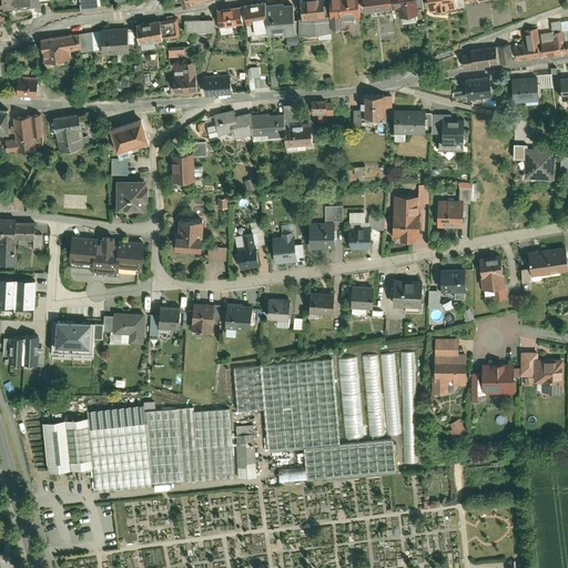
[(222,0),(215,1),(219,17),(241,13),(240,7),(237,0),(222,0)]
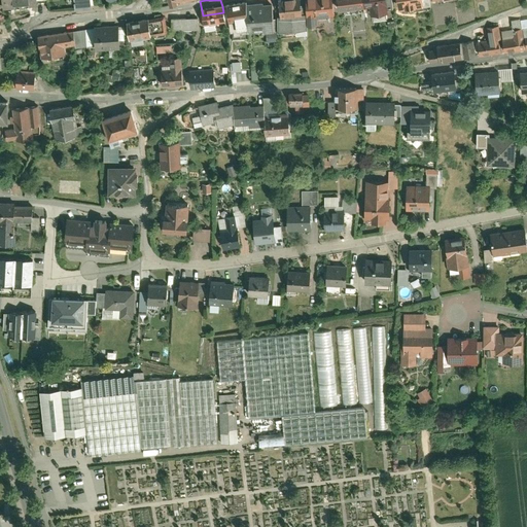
[(225,0),(226,5),(230,23),(238,22),(236,10),(245,8),(245,3),(244,0),(225,0)]
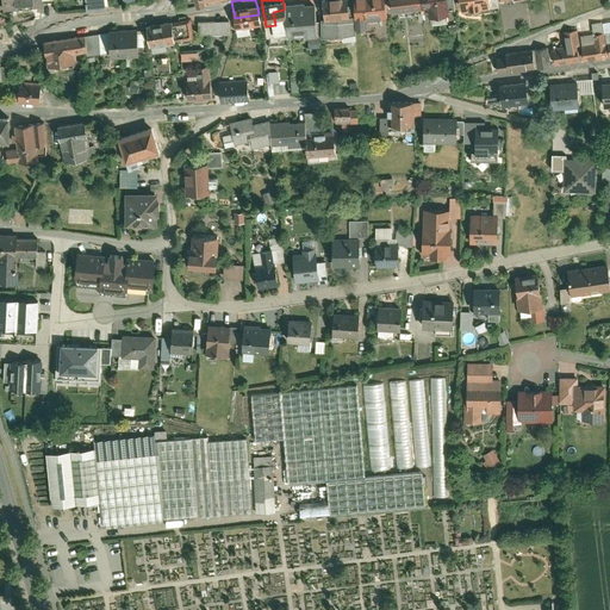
[(313,12),(312,0),(282,0),(284,4),(284,10),(284,16),(304,14),(304,26),(315,26),(313,12)]
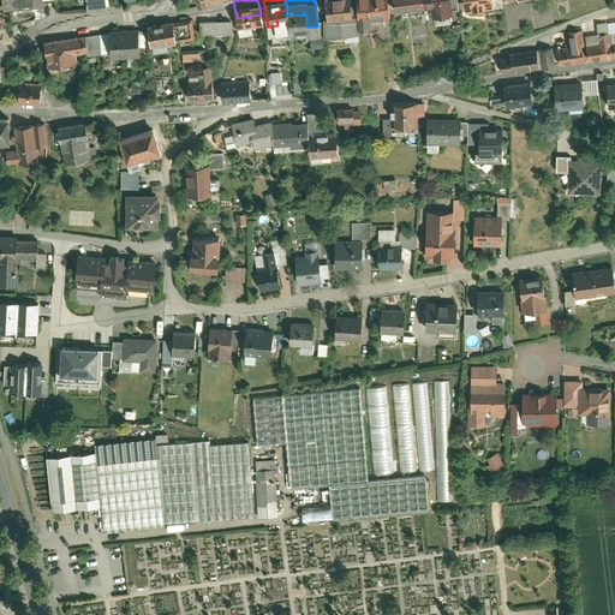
[(354,0),(356,7),(357,18),(369,17),(369,9),(388,7),(387,0),(354,0)]
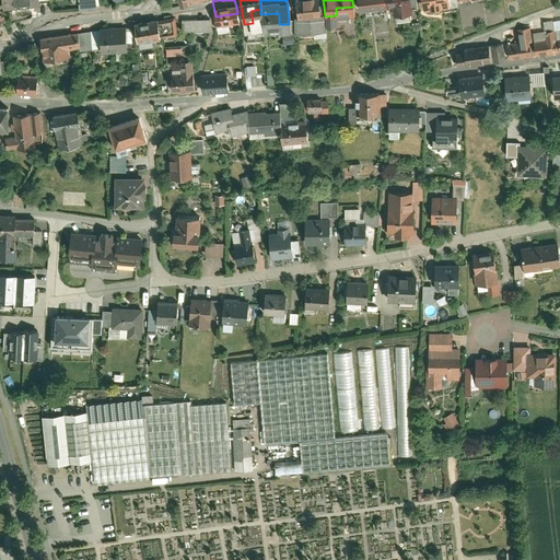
[(318,7),(296,9),(296,10),(293,11),(294,23),(325,21),(325,16),(324,7),(318,7)]
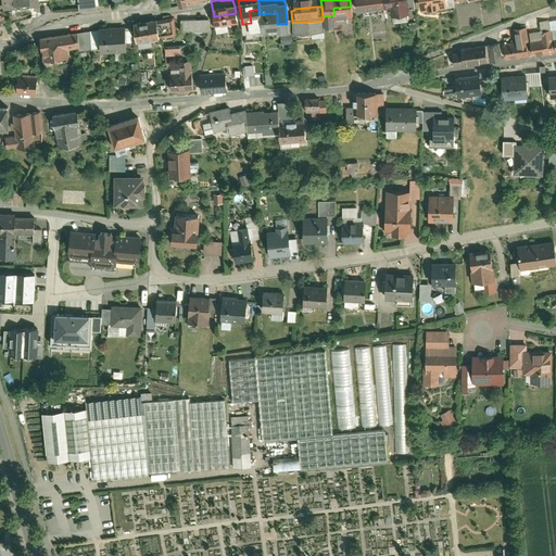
[(172,8),(133,14),(135,34),(158,30),(158,28),(174,26),(172,8)]
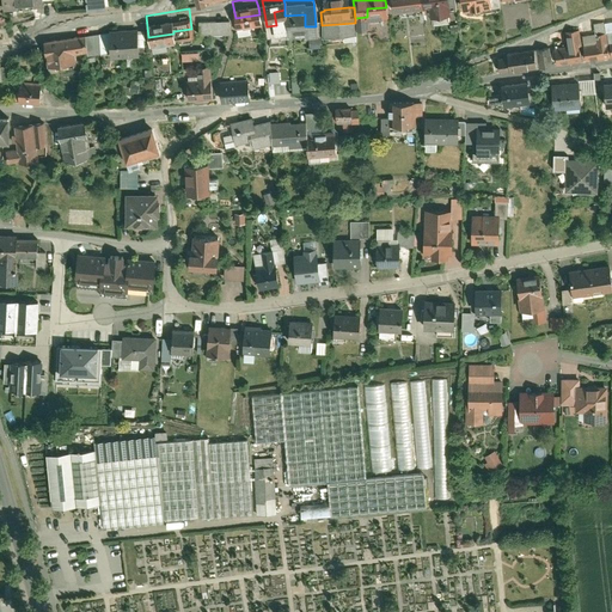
[(456,10),(444,12),(445,22),(457,19),(456,10)]
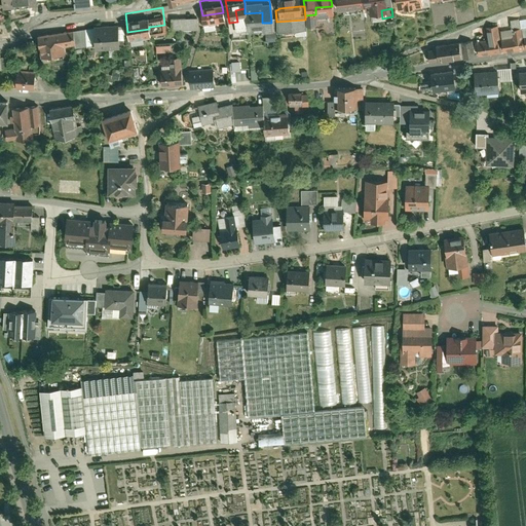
[(195,9),(170,10),(171,23),(196,22),(195,9)]
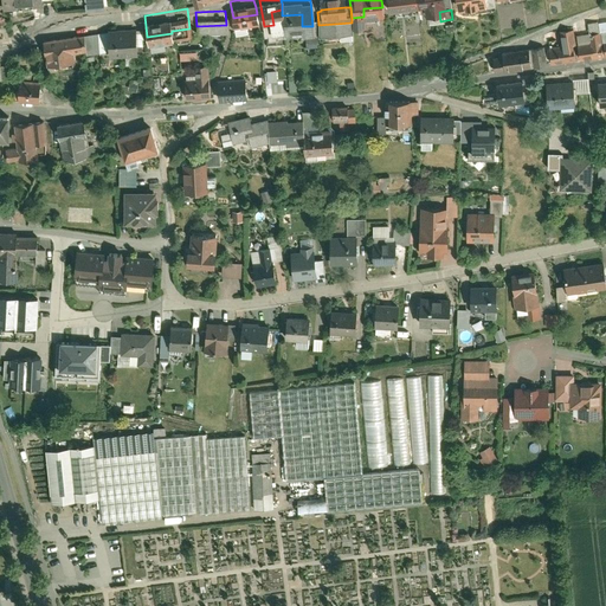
[(598,25),(600,34),(601,34),(605,33),(605,12),(595,14),(597,25),(598,25)]
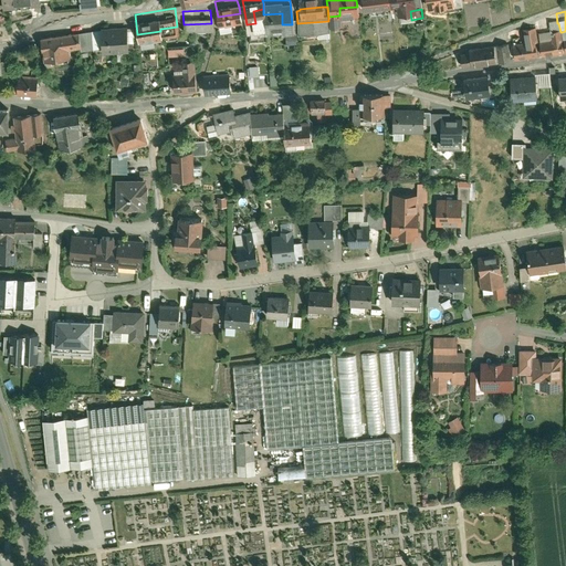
[(126,20),(126,18),(100,20),(100,22),(102,41),(102,45),(128,43),(127,37),(126,20)]
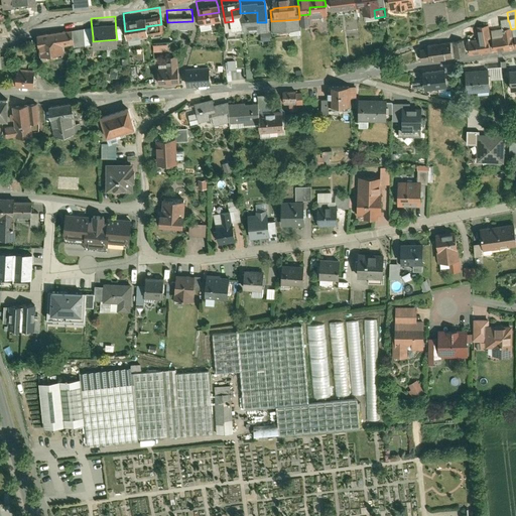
[(467,34),(469,49),(489,46),(487,32),(489,32),(487,18),(475,20),(477,32),(467,34)]
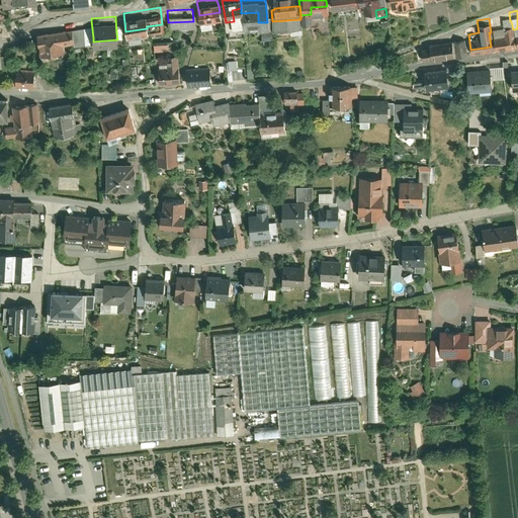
[(80,22),(83,39),(93,37),(91,20),(80,22)]
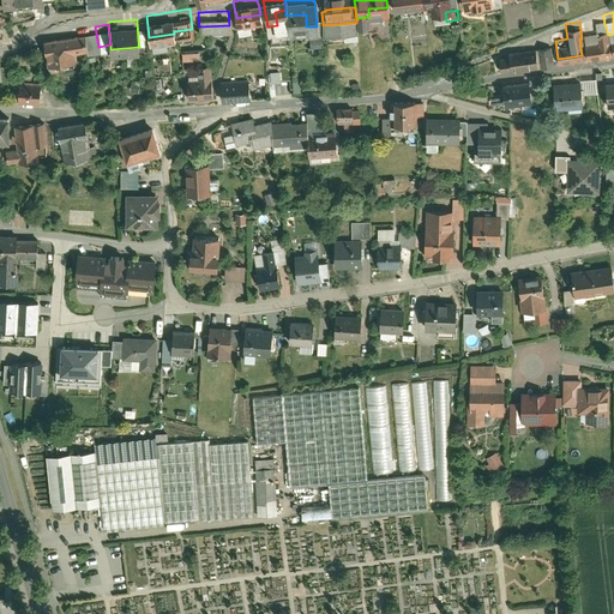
[(583,38),(585,53),(609,49),(608,35),(606,25),(605,25),(595,26),(597,36),(583,38)]
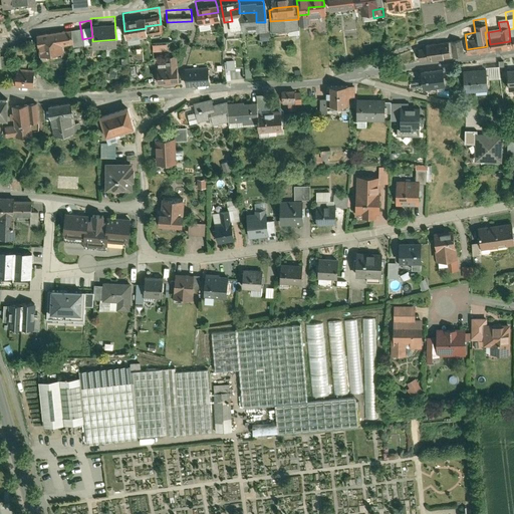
[(70,22),(36,28),(39,50),(62,46),(60,37),(72,36),(70,23),(70,22)]
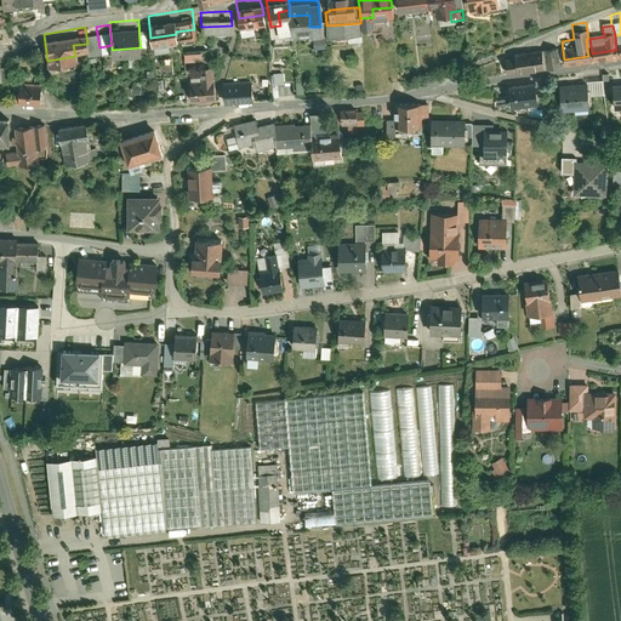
[(96,27),(85,28),(87,44),(89,49),(100,47),(96,27)]
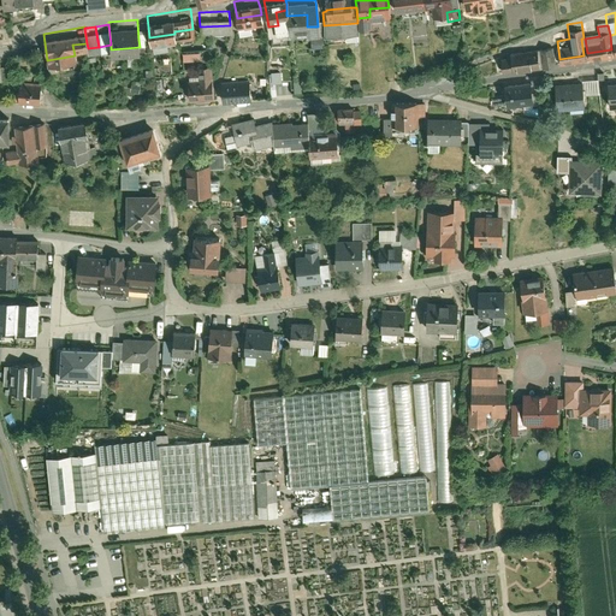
[(321,28),(309,29),(311,40),(323,39),(321,28)]
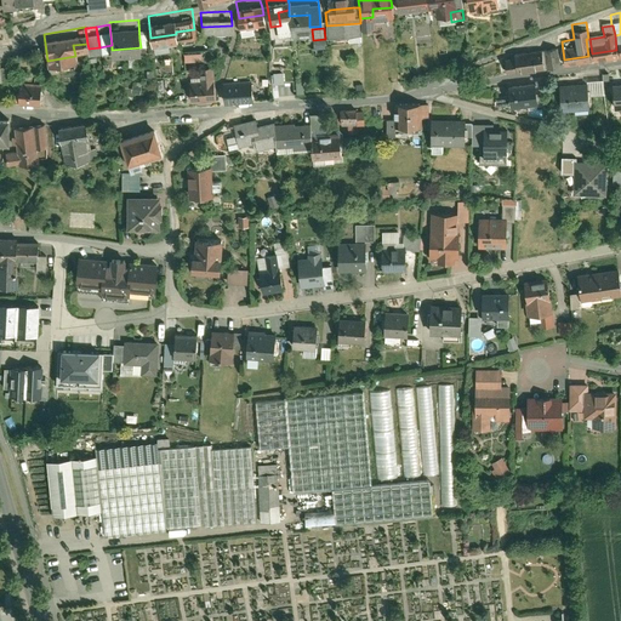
[(189,53),(206,53),(205,41),(189,41),(189,53)]
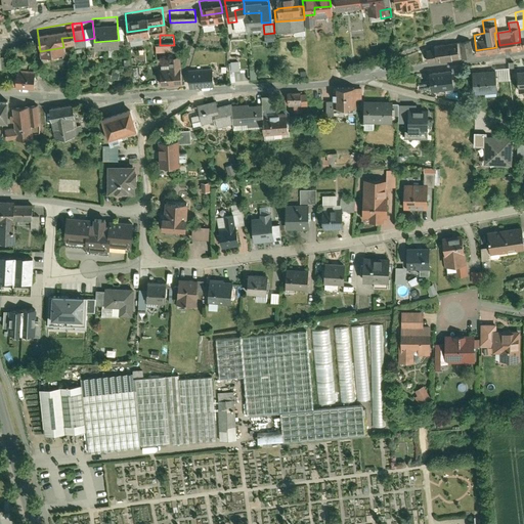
[(471,49),(470,35),(434,39),(434,41),(425,42),(426,55),(455,51),(471,49)]
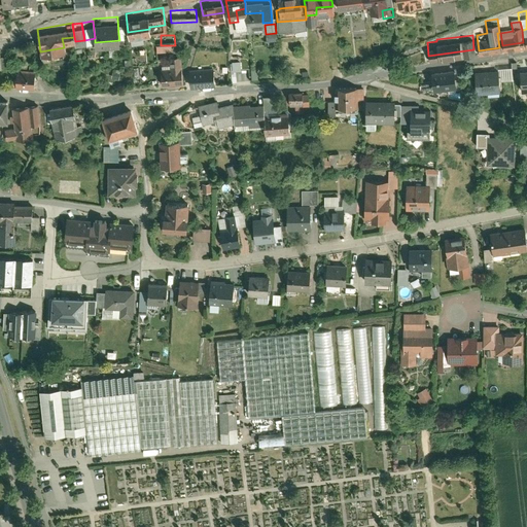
[(182,77),(180,53),(168,54),(169,63),(159,64),(161,80),(182,77)]
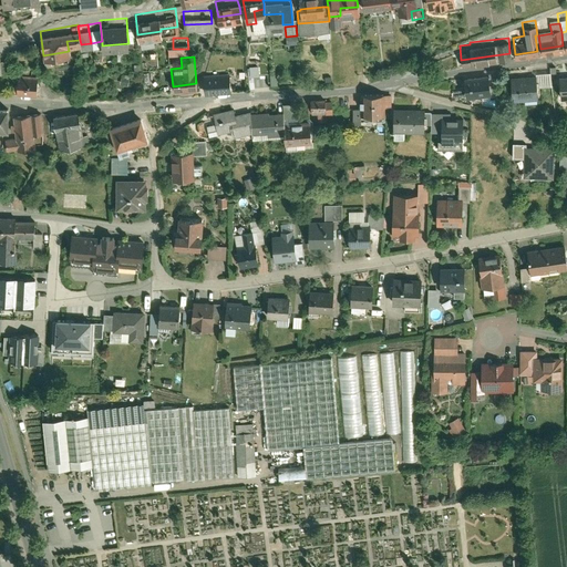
[(260,69),(260,59),(251,59),(251,69),(260,69)]
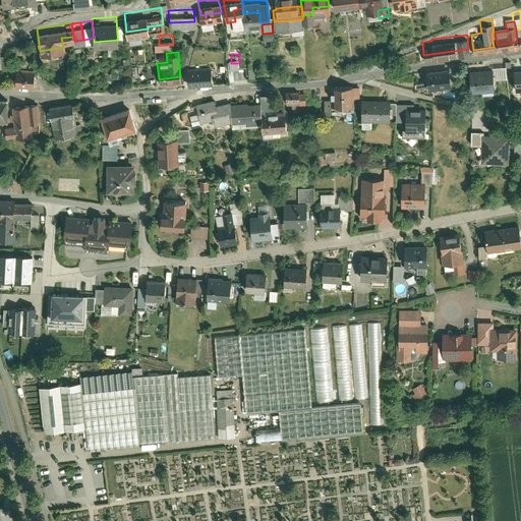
[(491,62),(493,73),(505,72),(505,60),(491,61),(491,62)]
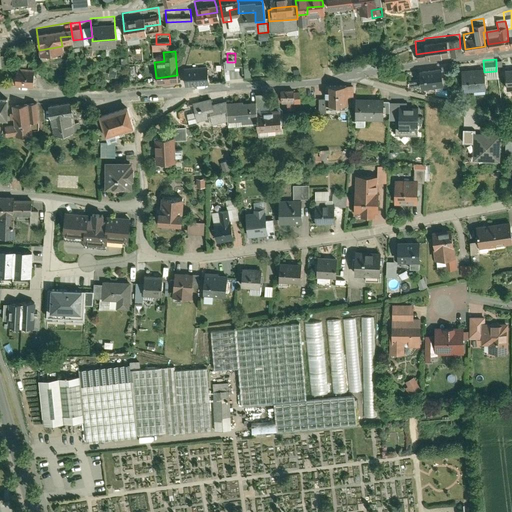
[(138,70),(135,60),(128,62),(130,71),(138,70)]
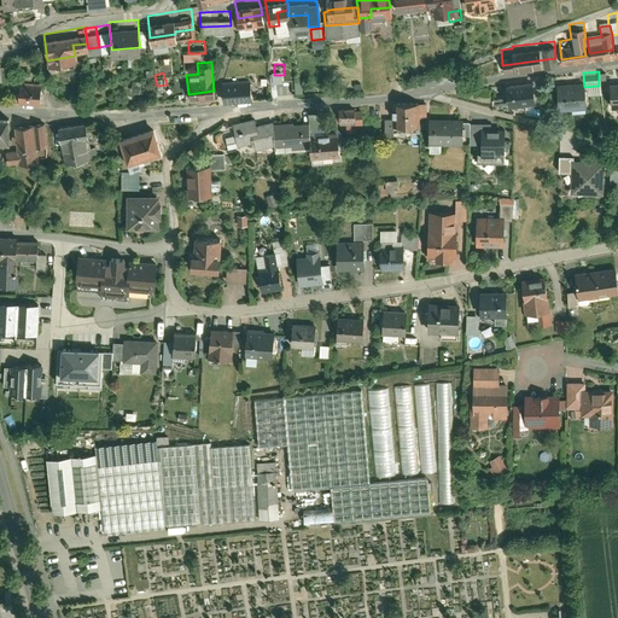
[(223,95),(250,93),(249,74),(222,76),(223,95)]
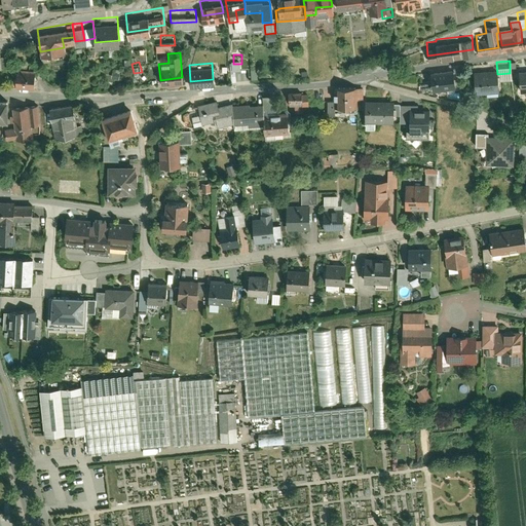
[(496,63),(473,64),(475,87),(498,85),(497,74),(496,63)]
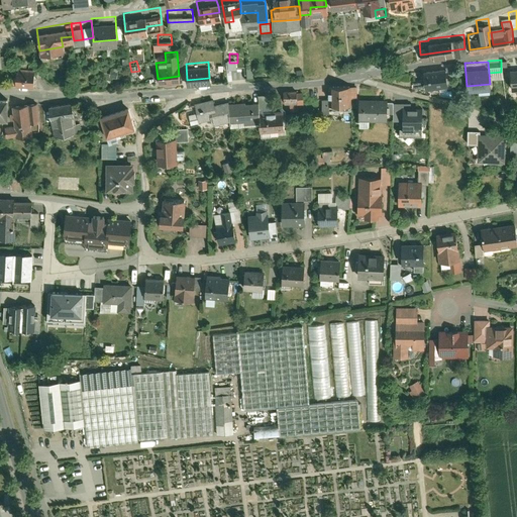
[(8,71),(8,81),(32,83),(34,65),(16,63),(15,71),(8,71)]
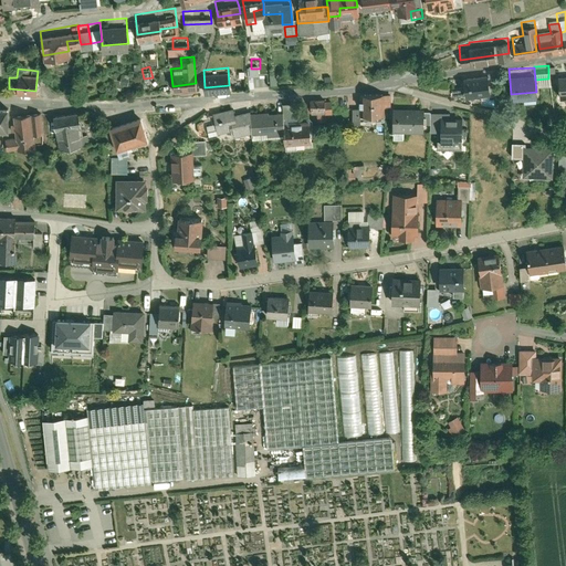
[(485,69),(461,72),(464,92),(489,88),(486,77),(485,69)]
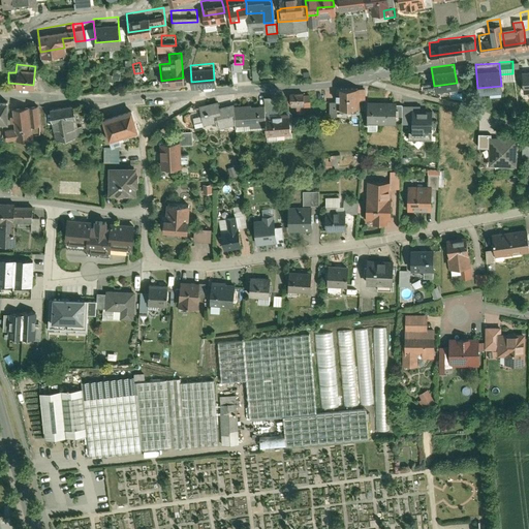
[(356,84),(356,83),(334,84),(334,96),(334,102),(356,101),(356,96),(356,84)]
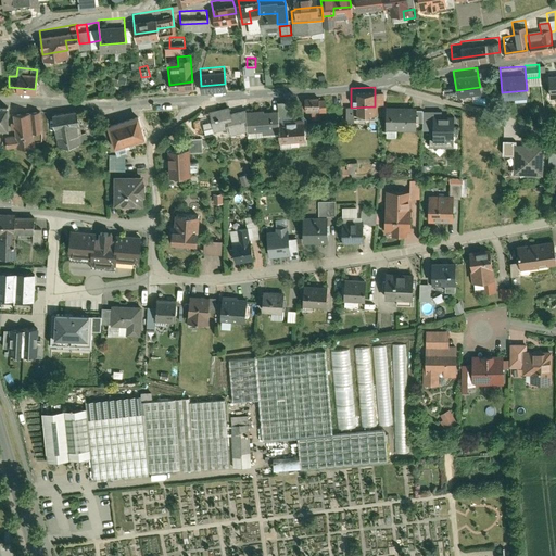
[(317,92),(303,92),(304,108),(320,106),(321,105),(321,101),(320,100),(317,100),(317,92)]
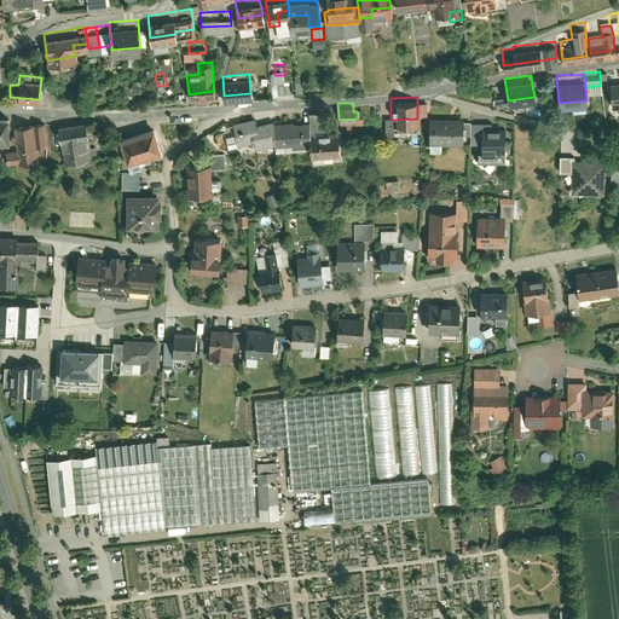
[(308,110),(308,122),(322,122),(322,110),(308,110)]
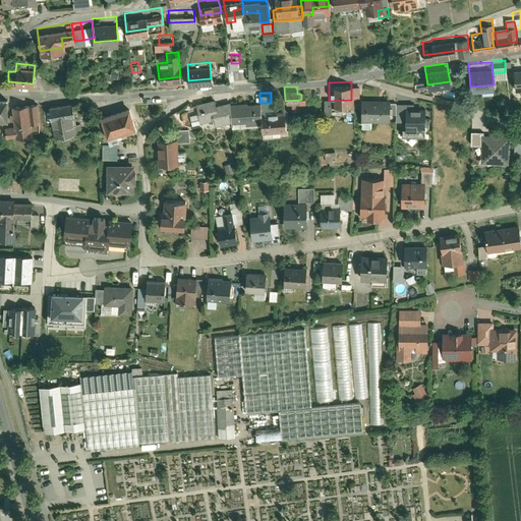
[(213,95),(194,99),(197,108),(199,117),(210,115),(212,121),(230,116),(230,99),(229,97),(215,101),(213,95)]
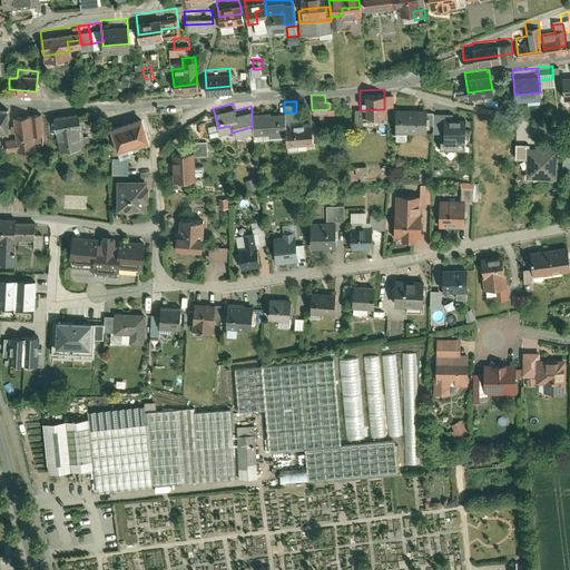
[(424,104),(394,104),(394,136),(404,136),(404,127),(424,127),(424,119),(424,107),(424,104)]
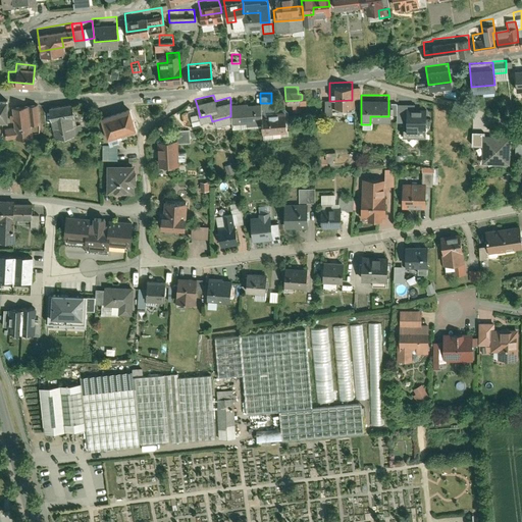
[(70,98),(53,102),(55,133),(81,128),(80,119),(74,120),(70,98)]
